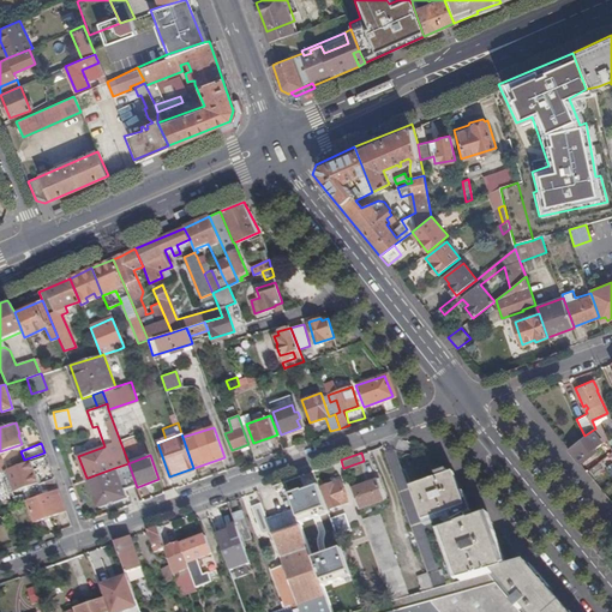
[(33,472),(29,461),(6,469),(15,491),(35,483),(31,472),(33,472)]
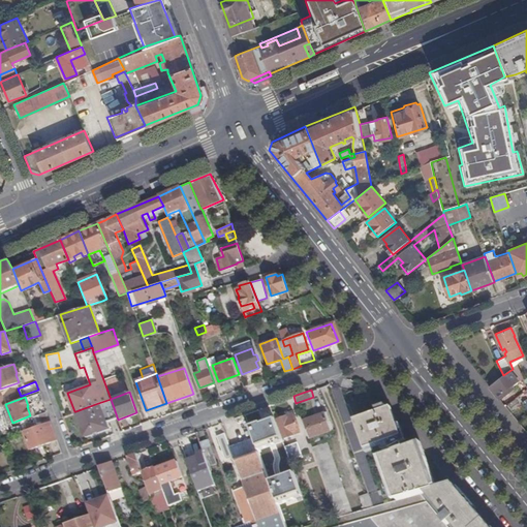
[(98,403),(75,411),(84,433),(105,425),(98,403)]
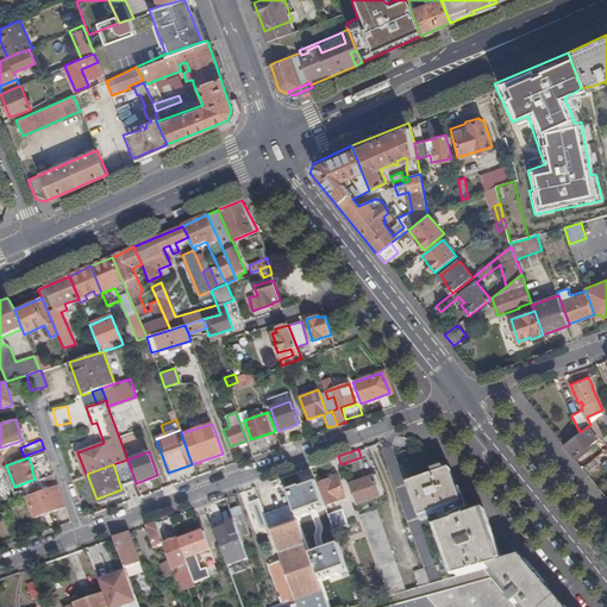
[(170,476),(193,468),(192,464),(168,473),(170,476)]
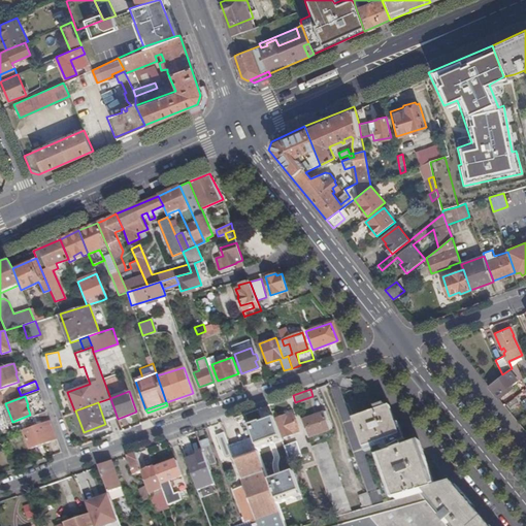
[(385,439),(398,435),(400,434),(395,423),(391,425),(389,420),(390,420),(384,402),(374,406),(375,411),(352,419),(362,448),(385,439)]
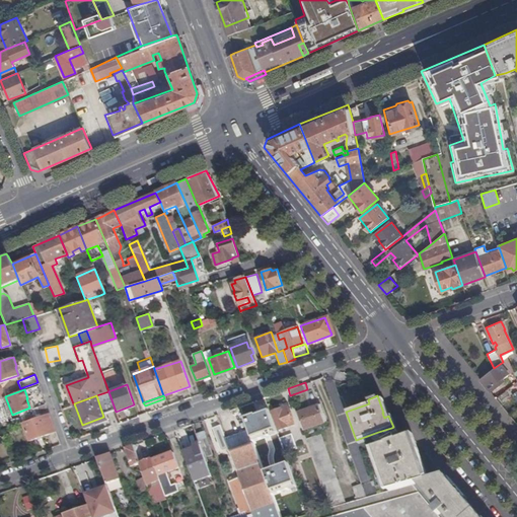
[(30,420),(49,413),(46,404),(27,412),(30,420)]
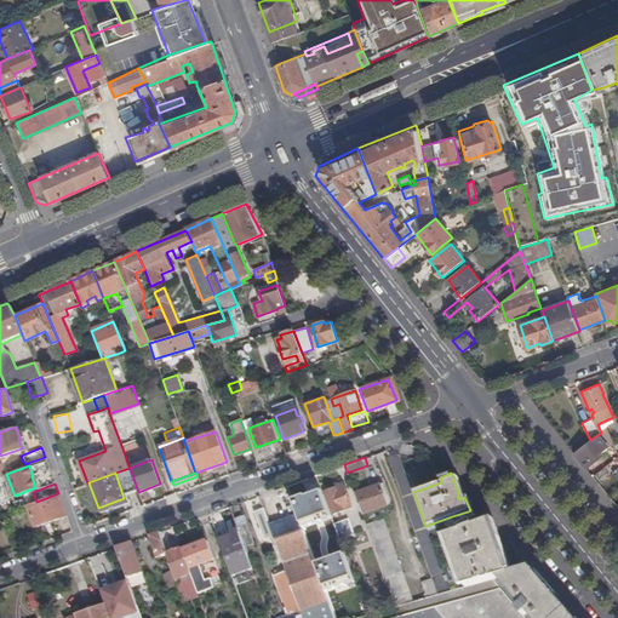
[(379,484),(354,492),(361,514),(387,504),(379,484)]
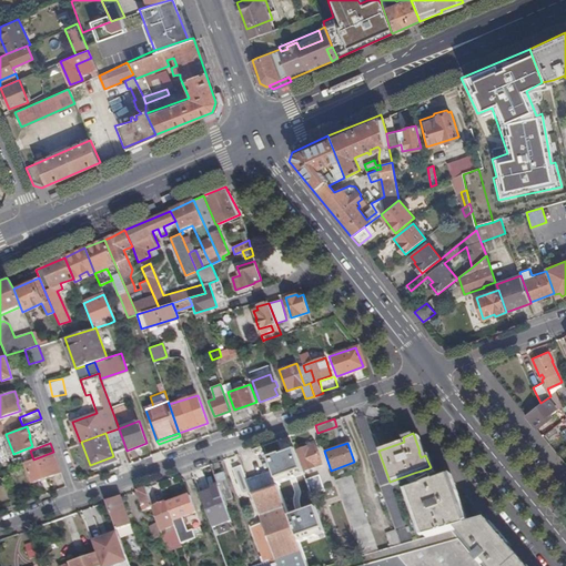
[(297,450),(304,470),(321,464),(314,444),(306,447),(306,446),(297,450)]
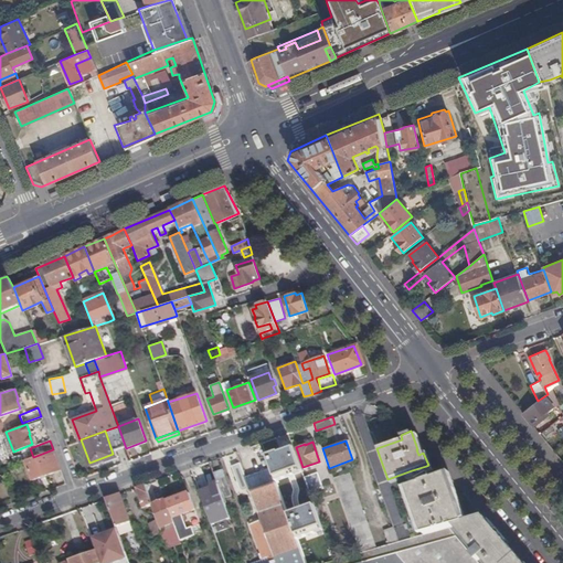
[(32,479),(60,469),(53,449),(33,457),(25,460),(32,479)]
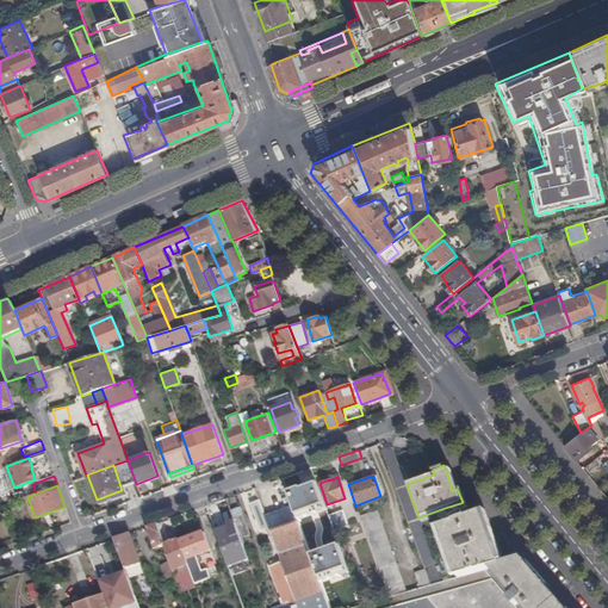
[(292,504),(329,607),(341,607),(359,602),(340,550),(333,553),(324,532),(316,535),(310,517),(306,519),(304,512),(308,510),(314,508),(306,488),(289,495),(292,504)]
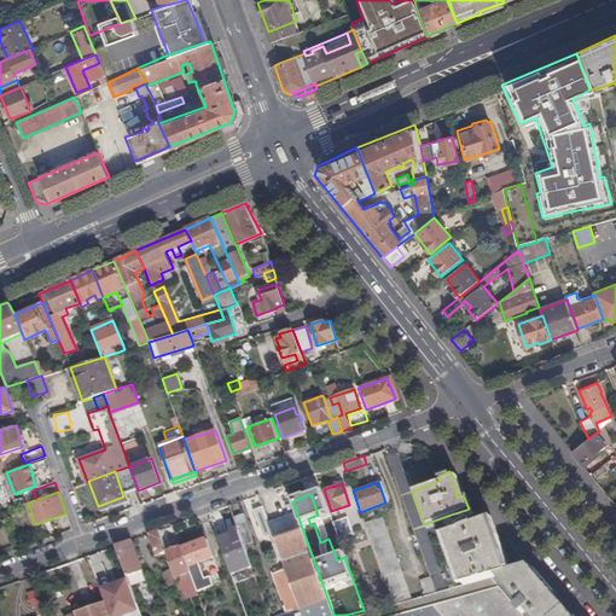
[(272,533),(268,522),(262,506),(253,510),(261,533),(265,535),(272,533)]
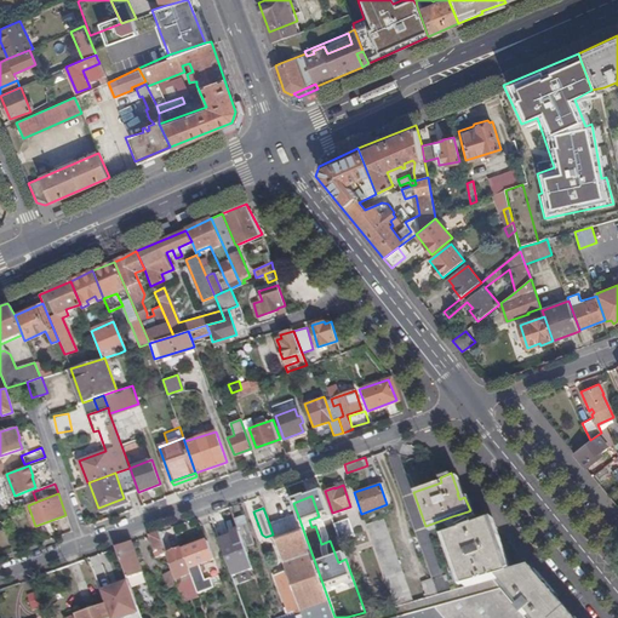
[(468,511),(452,516),(457,530),(473,525),(468,511)]
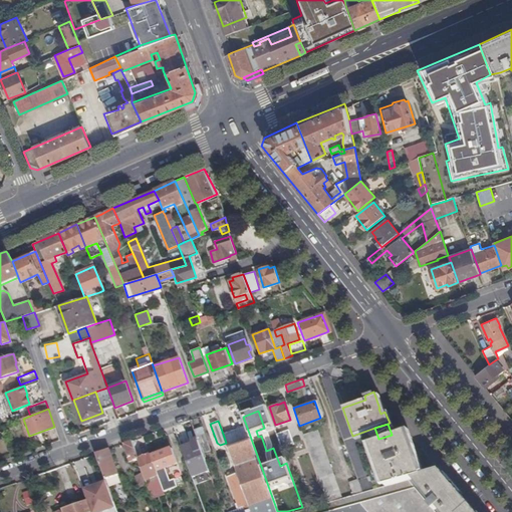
[(250,511),(277,511),(246,425),(223,434),(226,443),(236,472),(250,511)]
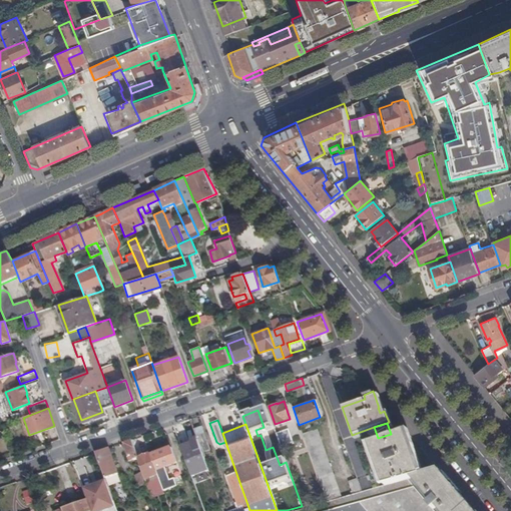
[(202,427),(194,430),(202,453),(210,450),(202,427)]
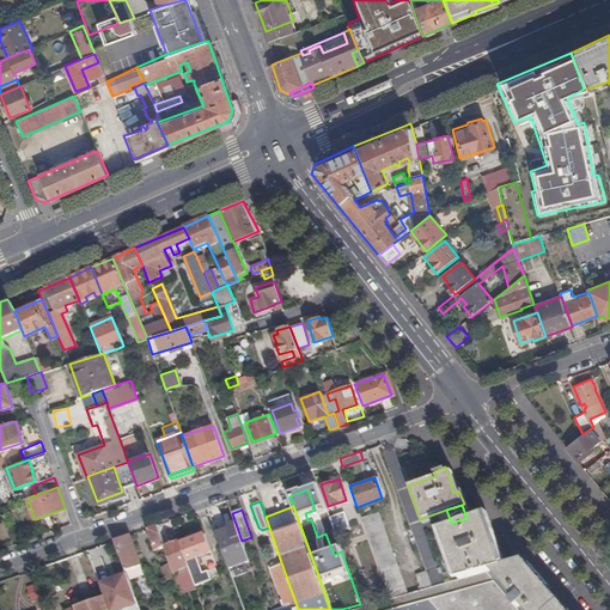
[(342,511),(329,516),(335,530),(349,525),(342,511)]
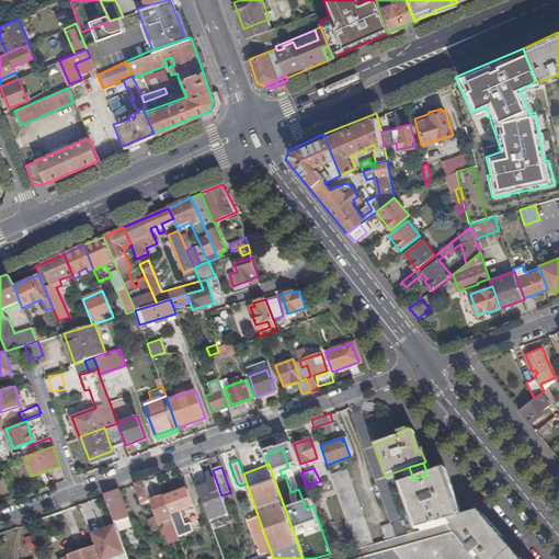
[(330,474),(340,500),(354,495),(345,468),(330,474)]
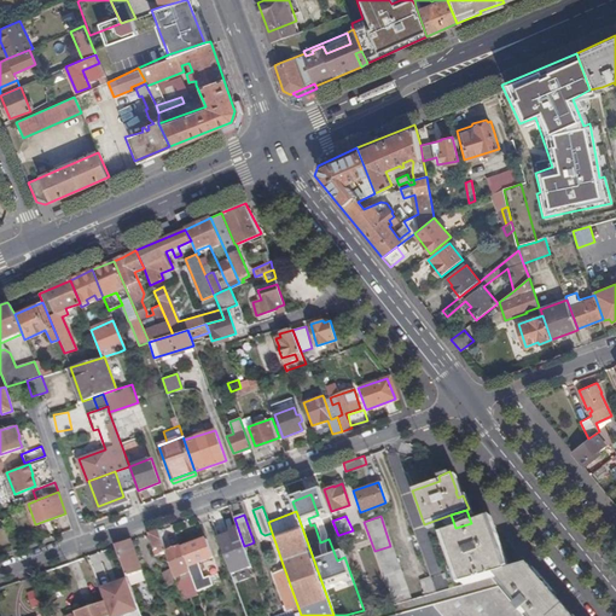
[(471,523),(455,528),(445,533),(464,583),(495,574),(507,570),(488,517),(471,523)]
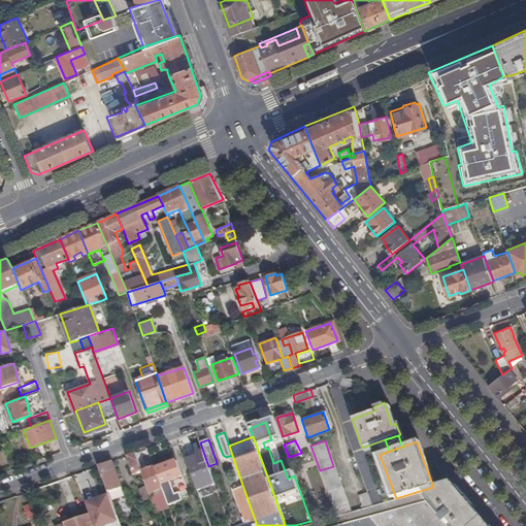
[(141,470),(135,453),(127,455),(131,469),(134,468),(136,472),(141,470)]
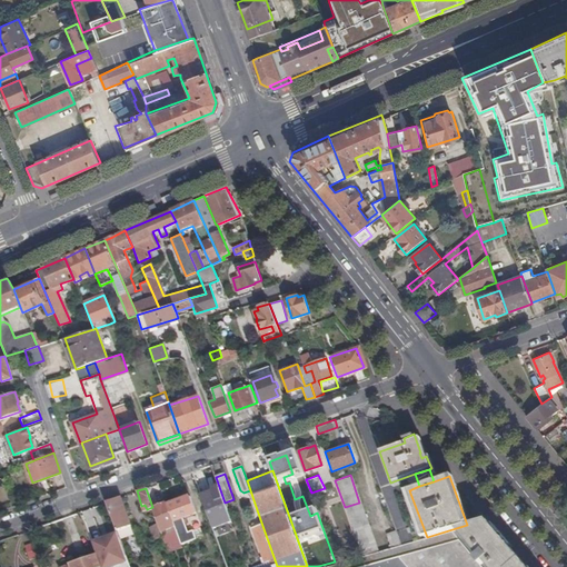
[(393,524),(401,520),(391,488),(383,491),(393,524)]
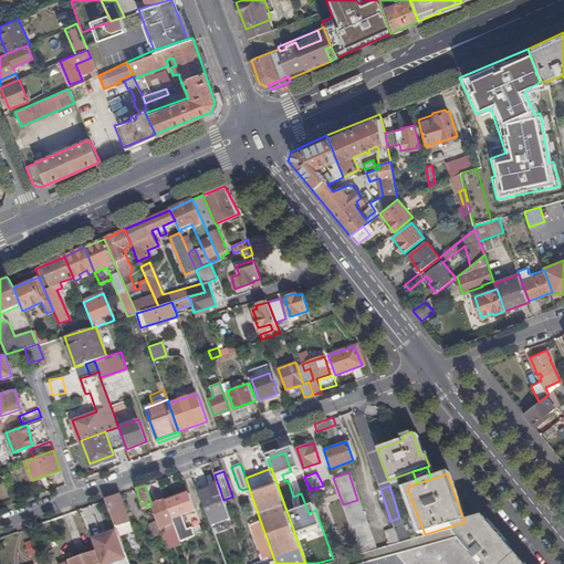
[(129,522),(119,493),(105,499),(115,526),(129,522)]
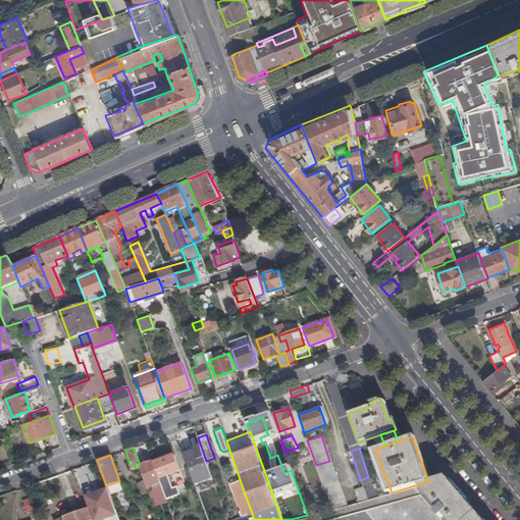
[(173,455),(153,462),(158,477),(163,475),(178,469),(173,455)]
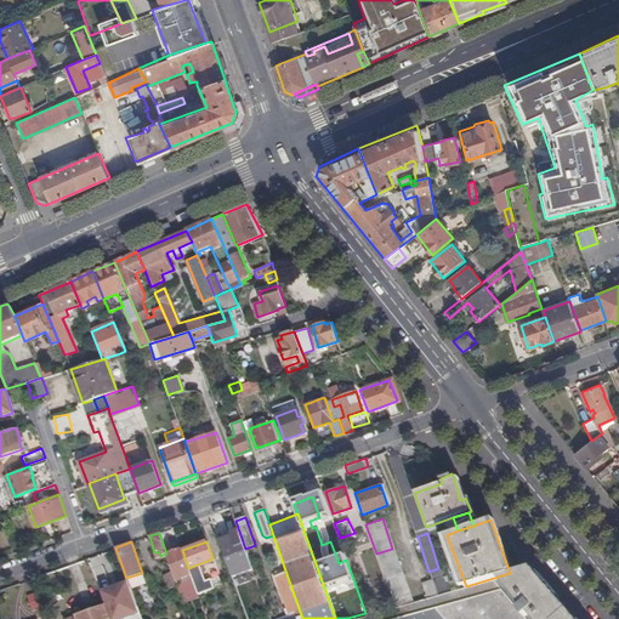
[(126,578),(115,547),(98,554),(121,618),(141,618),(126,578)]
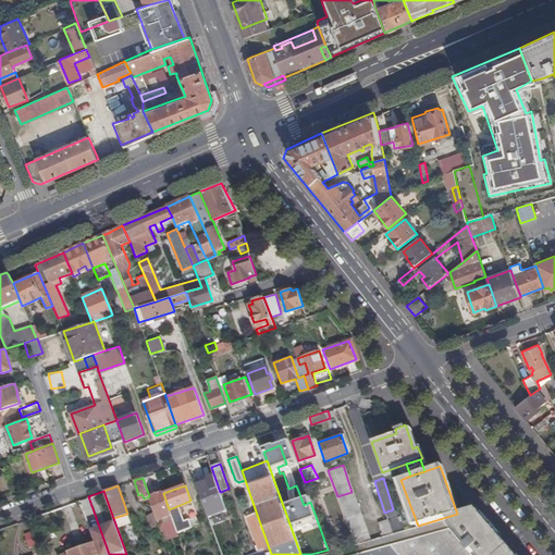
[(163,493),(162,491),(149,496),(155,512),(159,523),(161,531),(174,527),(170,514),(169,509),(163,493)]
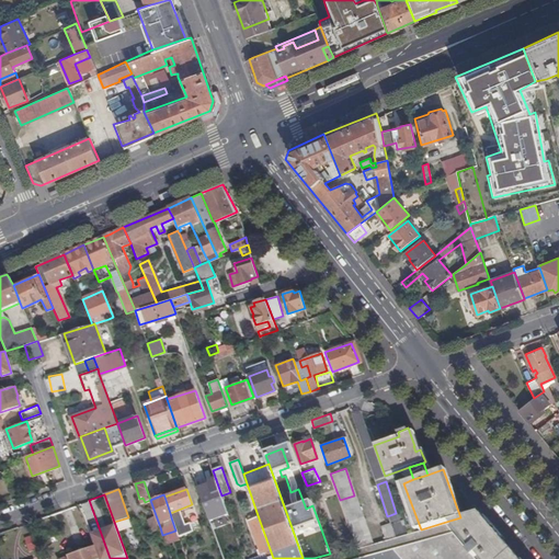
[(349,520),(362,515),(355,497),(342,501),(349,520)]
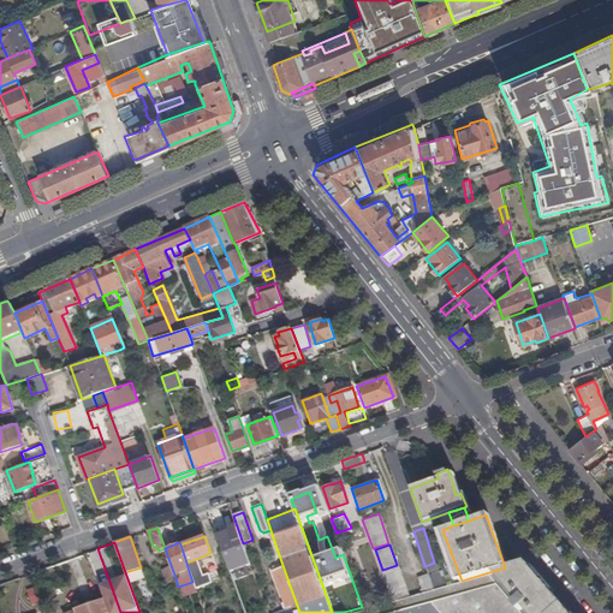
[(570,612),(527,561),(505,567),(493,571),(528,612),(570,612)]
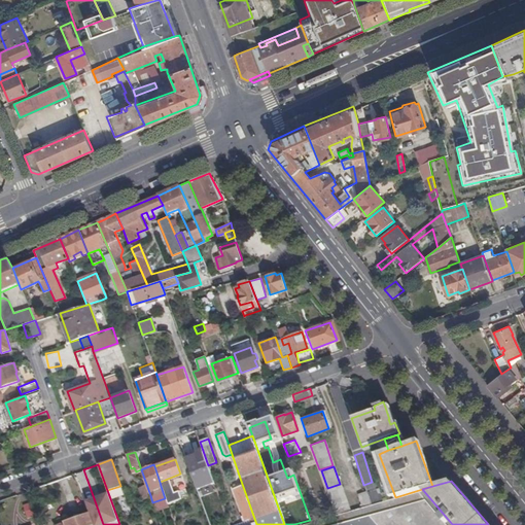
[(150,495),(146,484),(139,487),(143,497),(150,495)]
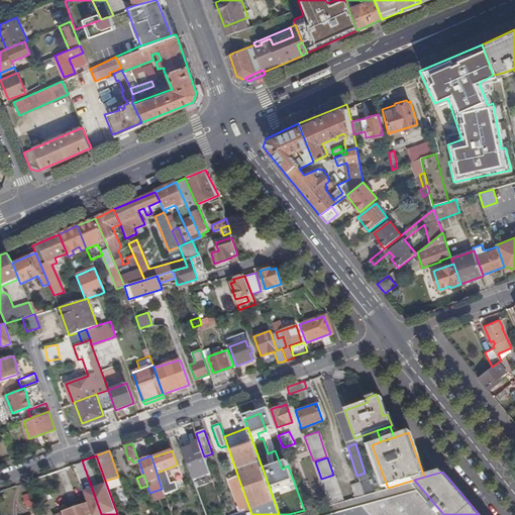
[(251,514),(237,475),(228,478),(237,504),(234,505),(236,510),(244,508),(246,514),(251,514)]
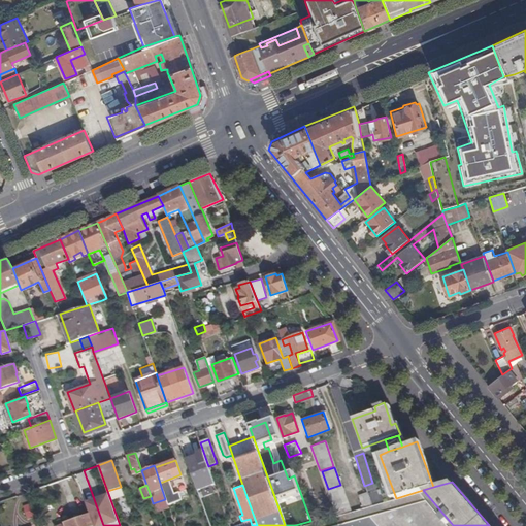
[(335,516),(350,512),(340,486),(327,490),(335,516)]
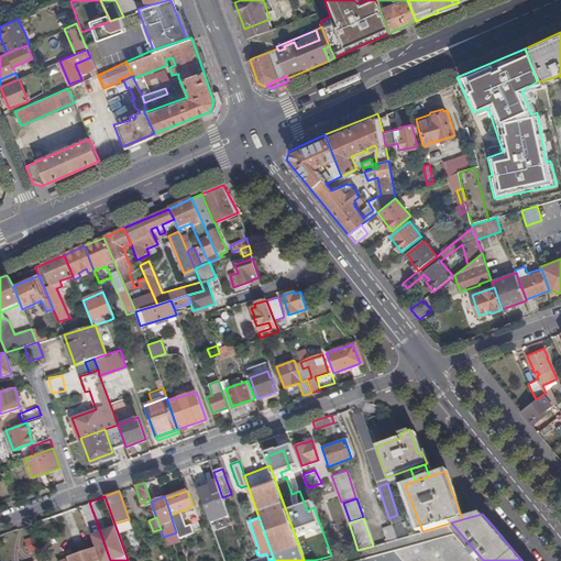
[(358,550),(318,560),(483,560),(451,523),(422,531),(373,546),(358,550)]
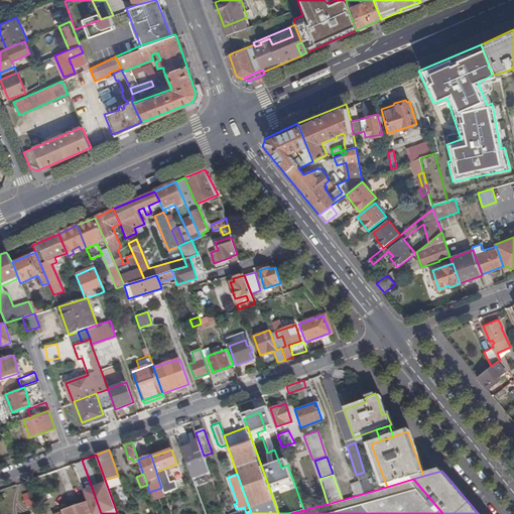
[(358,479),(349,482),(353,494),(362,491),(358,479)]
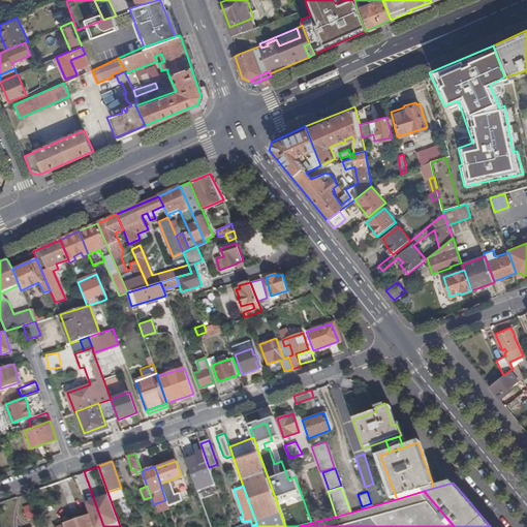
[(153,504),(156,512),(168,506),(165,500),(153,504)]
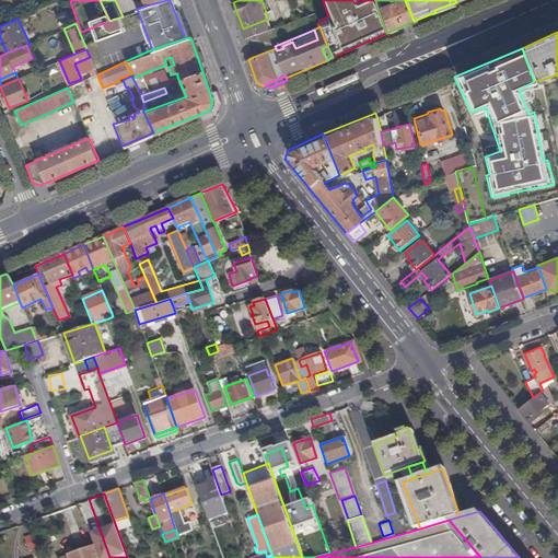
[(36,548),(32,534),(24,537),(28,550),(36,548)]
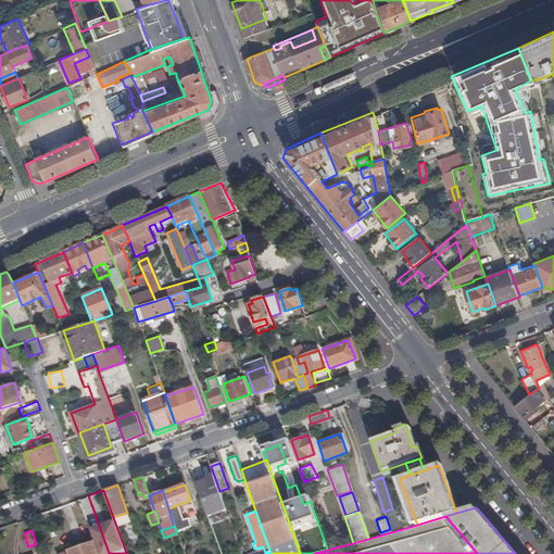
[(93,541),(58,553),(93,553),(98,553),(93,541)]
